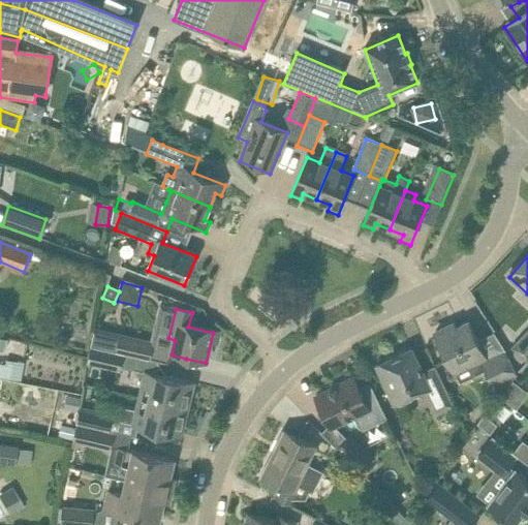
[(486,360),(477,343),(468,325),(455,331),(454,327),(434,336),(454,375),(486,360)]
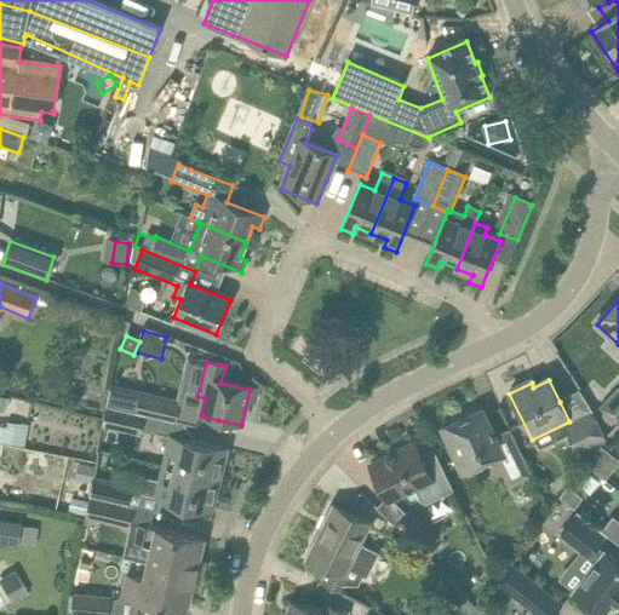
[(141,396),(141,397),(110,390),(105,408),(143,417),(175,424),(178,406),(141,396)]
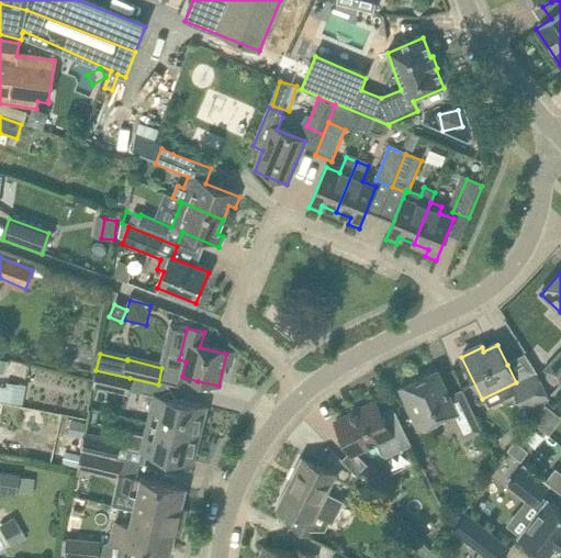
[(560,355),(546,371),(559,383),(560,381),(560,355)]
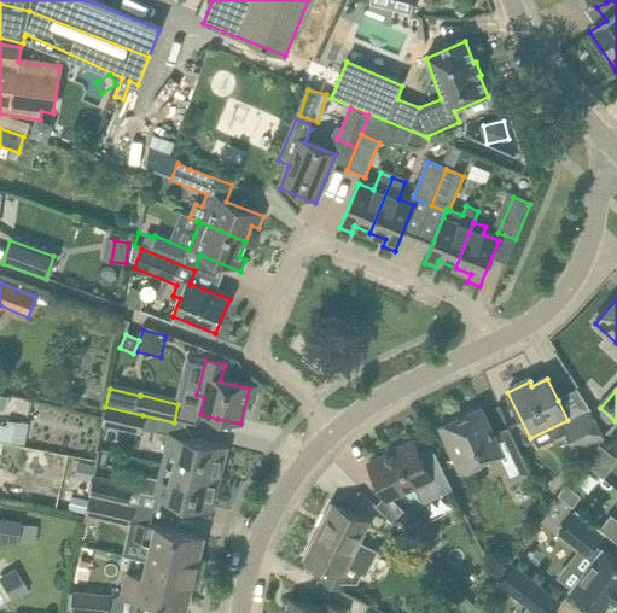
[(143,415),(105,407),(102,426),(139,435),(143,415)]
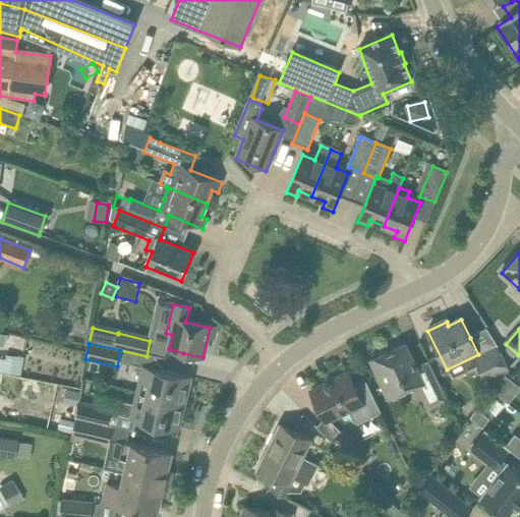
[(404,346),(377,360),(382,371),(377,375),(386,393),(389,400),(422,384),(415,368),(413,364),(404,346)]
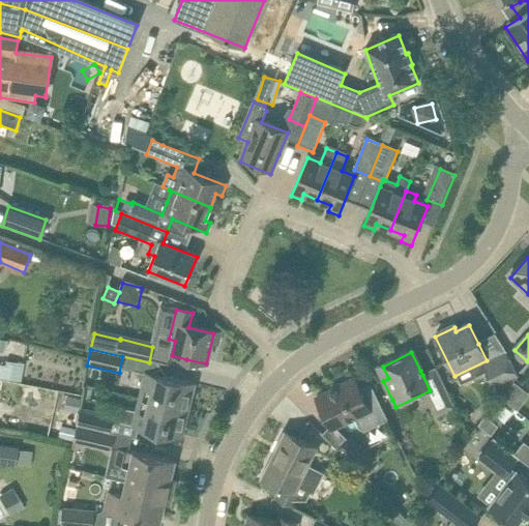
[(507,354),(483,367),(499,400),(519,377),(507,354)]
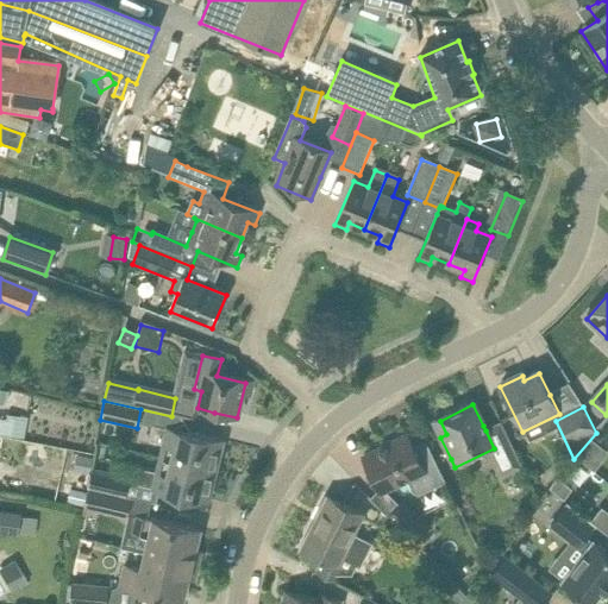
[(8,422),(0,421),(0,435),(25,440),(27,420),(8,417),(8,422)]
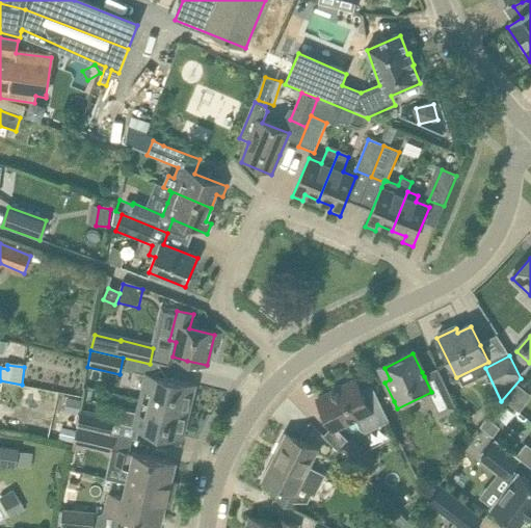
[(142,390),(139,402),(188,414),(194,388),(133,373),(130,387),(142,390)]
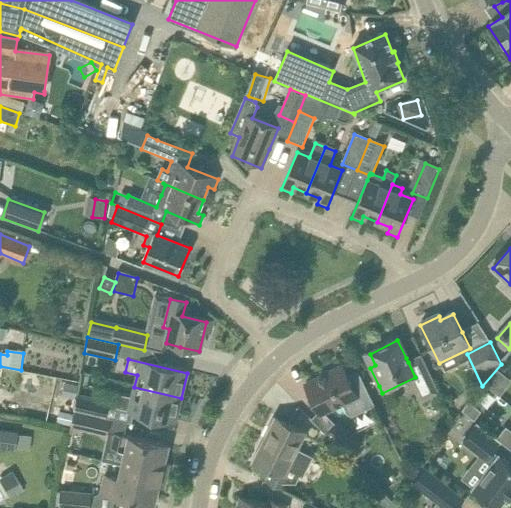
[(21,370),(0,366),(0,391),(11,394),(12,388),(18,389),(21,370)]
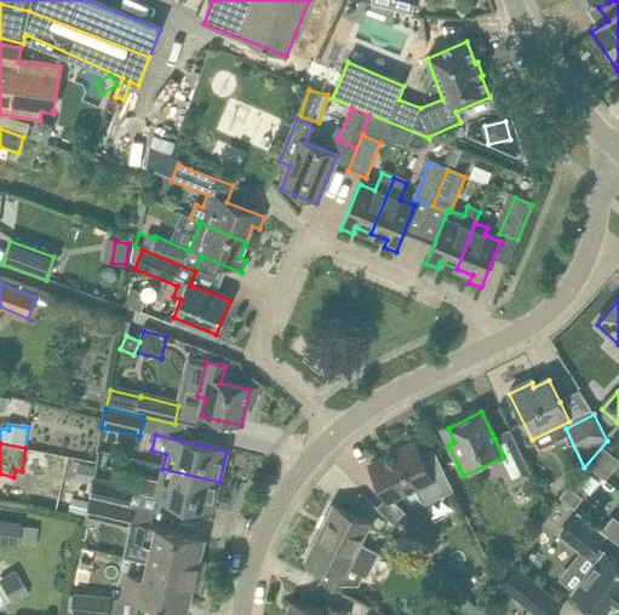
[(413,444),(370,466),(380,488),(388,503),(414,490),(420,504),(425,506),(453,493),(445,476),(434,454),(420,460),(413,444)]
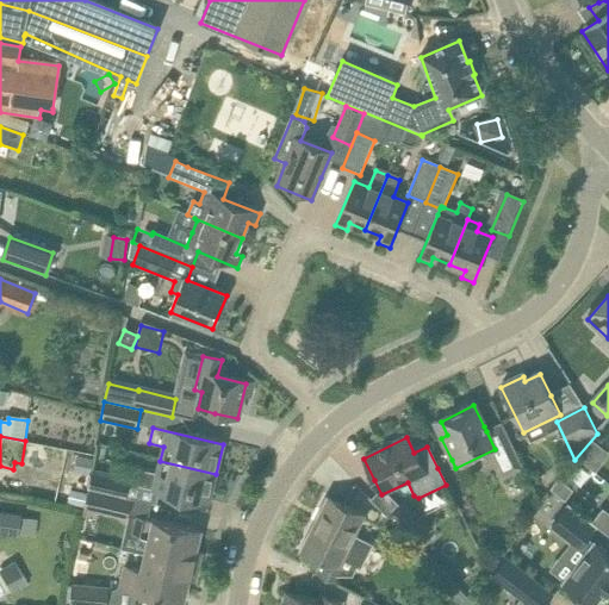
[(511,448),(497,455),(508,478),(523,471),(511,448)]
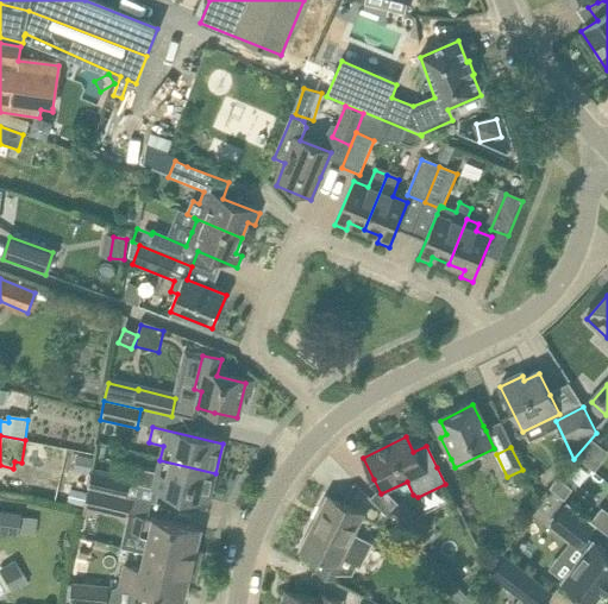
[(590,460),(580,453),(575,459),(585,467),(590,460)]
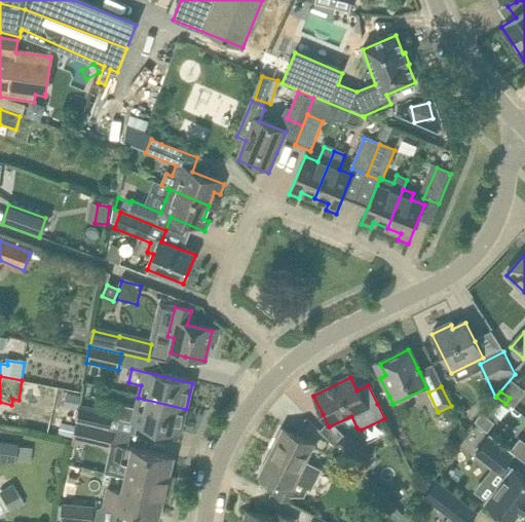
[(65,396),(63,406),(75,409),(78,399),(65,396)]
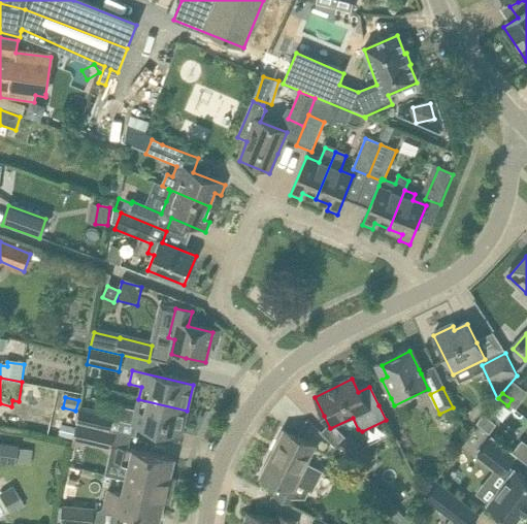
[(187,411),(138,399),(135,411),(124,408),(121,422),(161,432),(180,436),(187,411)]
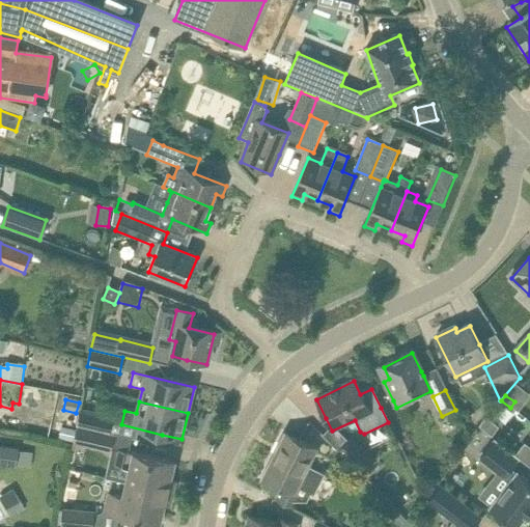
[(80,412),(78,419),(76,426),(77,427),(108,435),(112,419),(80,412)]
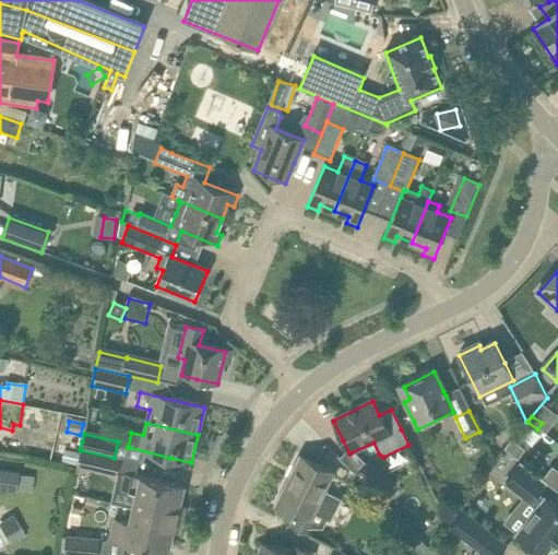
[(64,437),(62,449),(76,452),(80,440),(64,437)]
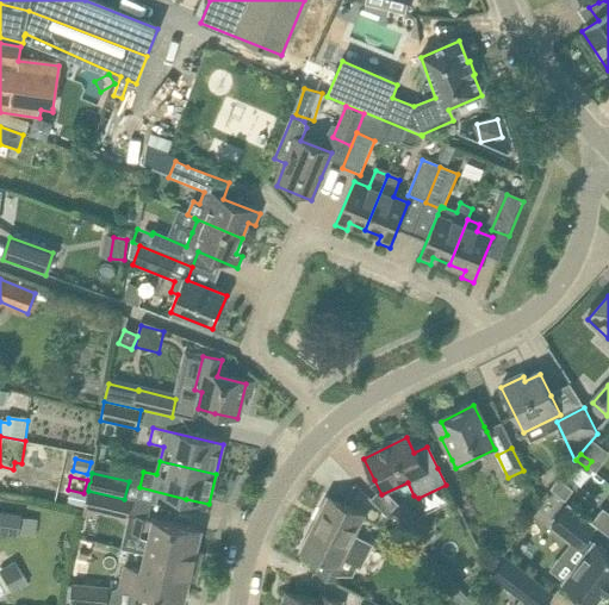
[(572,492),(559,481),(551,491),(565,503),(572,492)]
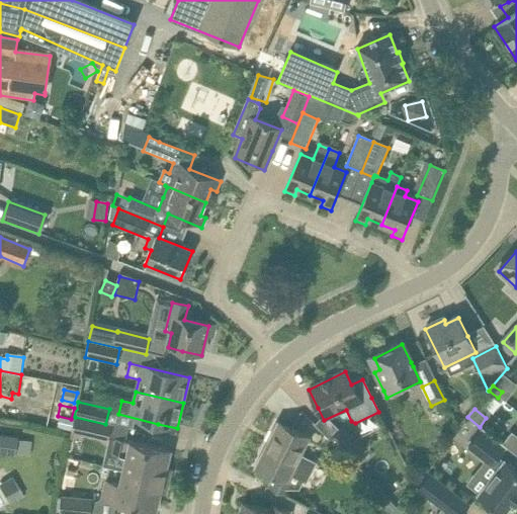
[(110,425),(105,424),(75,417),(72,432),(107,441),(110,425)]
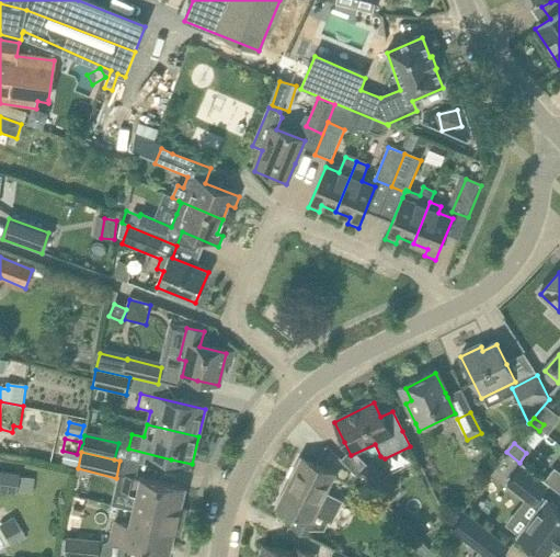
[(76,468),(78,456),(64,453),(61,465),(76,468)]
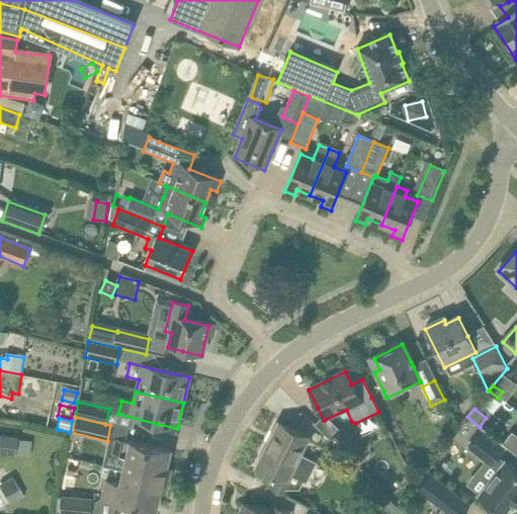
[(299,455),(309,439),(277,424),(271,437),(274,438),(269,448),(266,447),(255,469),(274,479),(268,490),(285,497),(289,490),(298,491),(304,483),(306,484),(317,464),(299,455)]
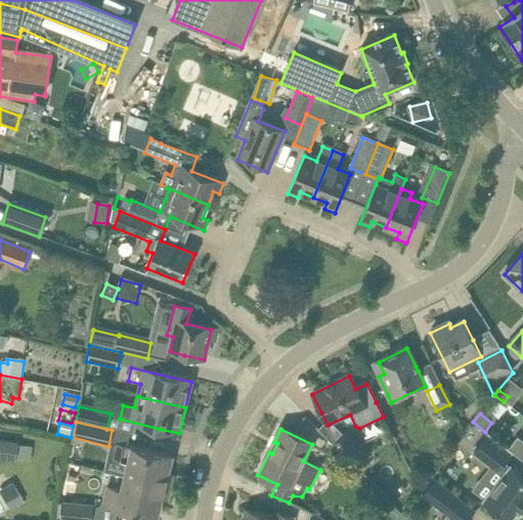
[(346,433),(334,446),(358,472),(372,459),(346,433)]
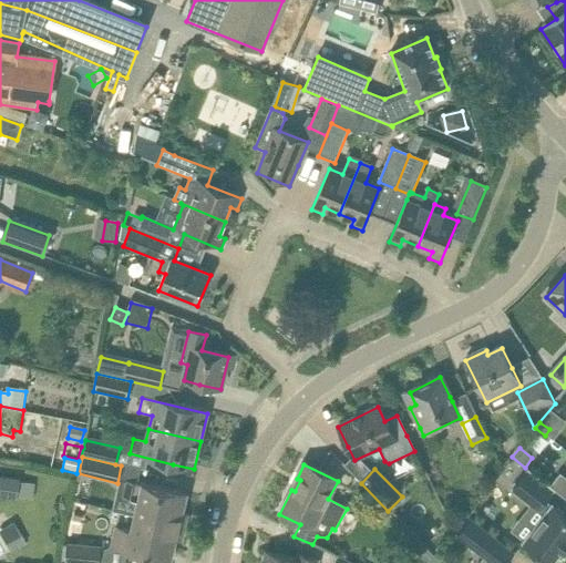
[(542,499),(549,488),(528,471),(513,492),(537,511),(544,517),(523,543),(533,551),(530,555),(538,562),(547,562),(553,562),(562,552),(563,553),(565,549),(565,517),(548,503),(548,504),(542,499)]
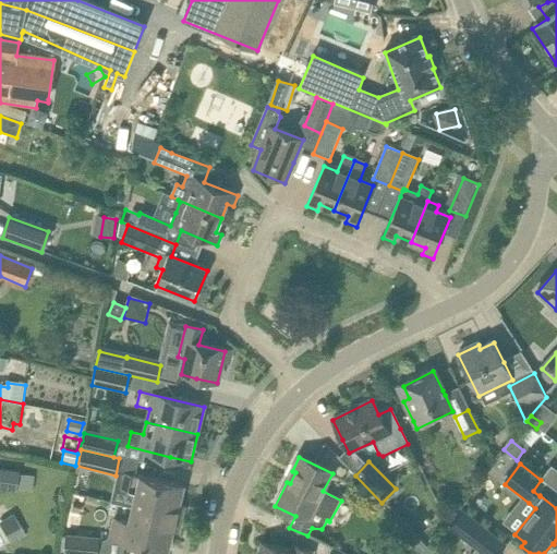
[(556,470),(552,467),(542,480),(556,491),(556,470)]
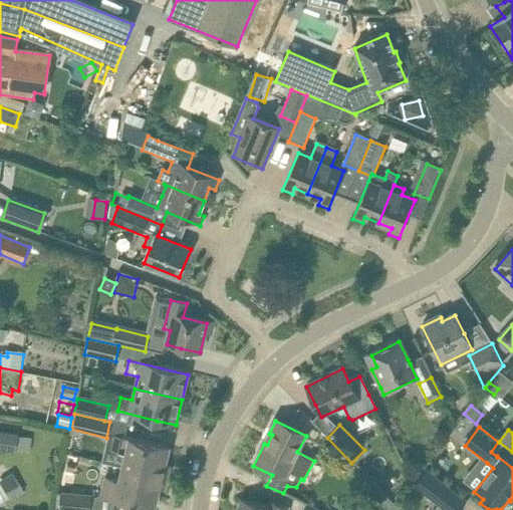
[(0,451),(16,453),(16,452),(29,454),(31,440),(18,438),(18,436),(0,433),(0,451)]
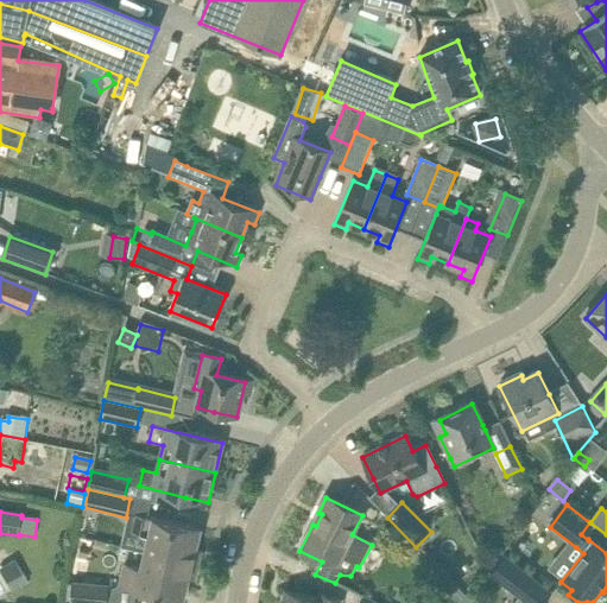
[(149,538),(144,554),(190,565),(198,532),(137,516),(132,534),(149,538)]
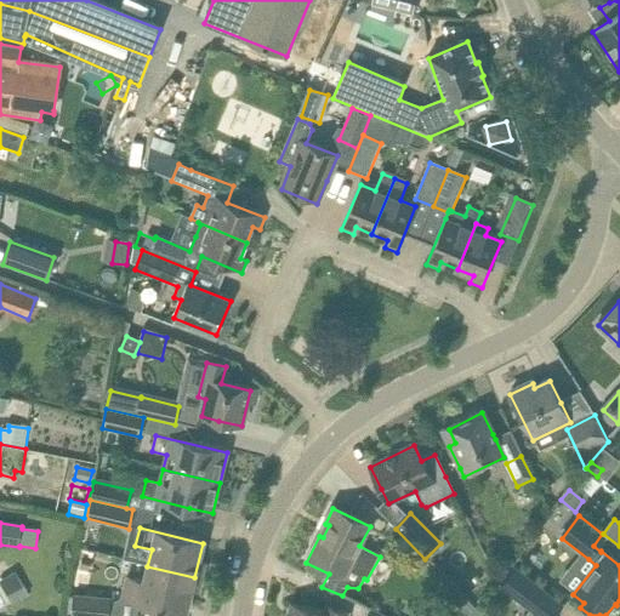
[(194,577),(147,566),(143,583),(128,580),(123,598),(186,614),(194,577)]
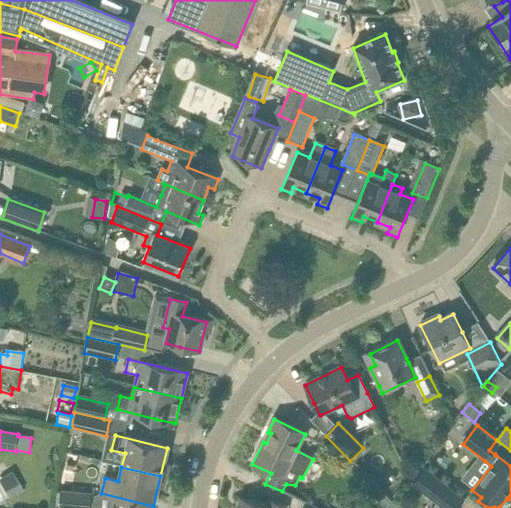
[(455,507),(463,498),(425,469),(412,484),(442,507),(455,507)]
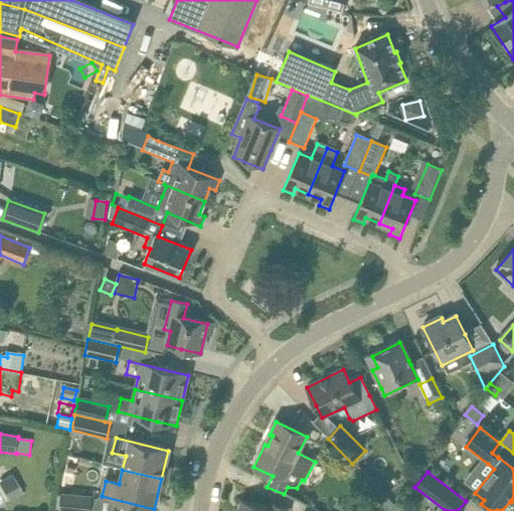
[(24,495),(12,475),(0,483),(0,486),(10,503),(24,495)]
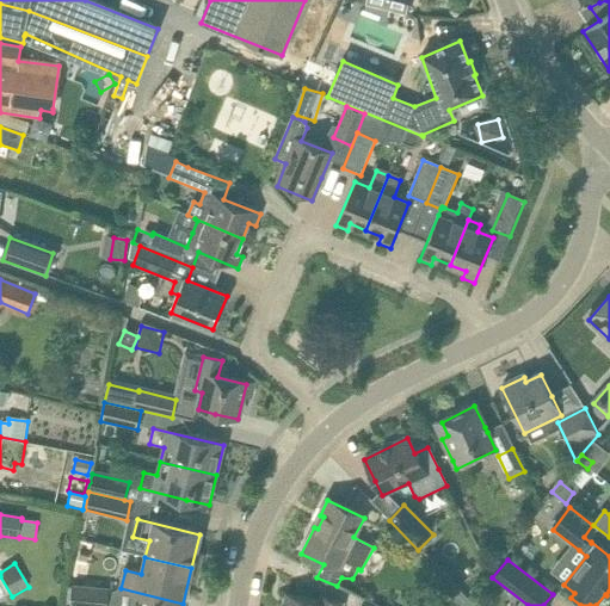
[(108,592),(72,588),(71,605),(106,605),(108,592)]
